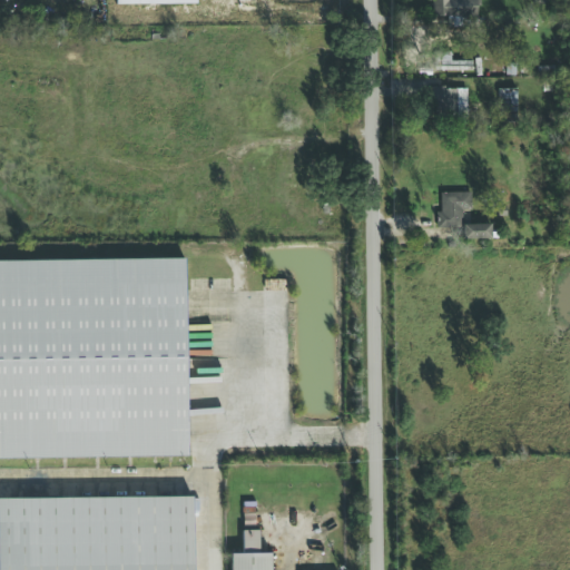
[(431,0),(431,18),(475,18),(475,0),(431,0)]
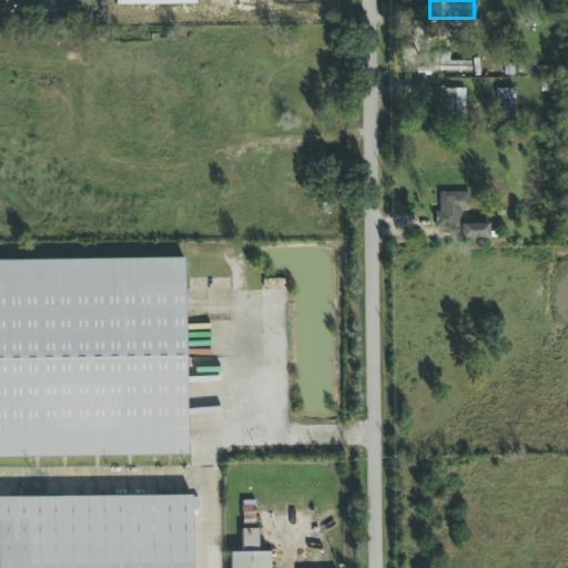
[(469,70),(469,61),(448,62),(448,52),(429,52),(430,71),(469,70)]
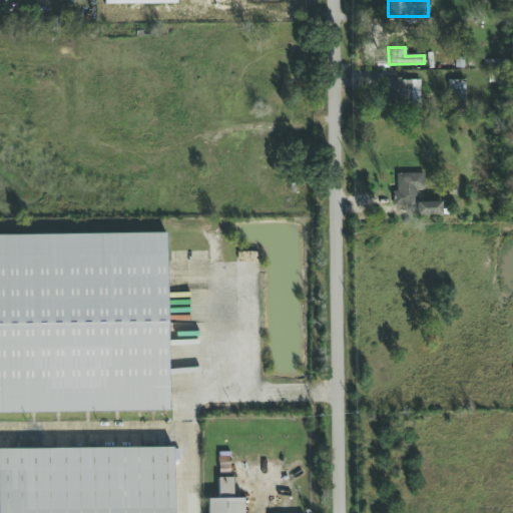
[(497,61),(485,60),(485,72),(497,73),(497,61)]
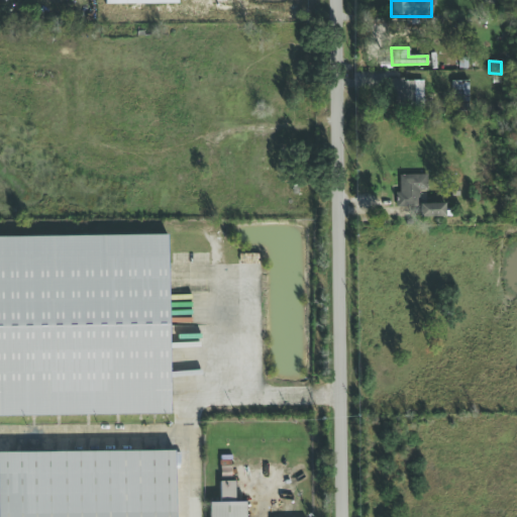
[(422,80),(392,80),(392,107),(422,107),(422,80)]
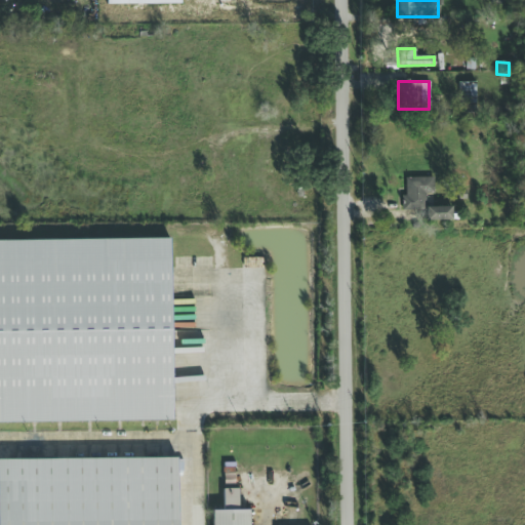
[(459,82),(458,102),(475,102),(476,82),(459,82)]
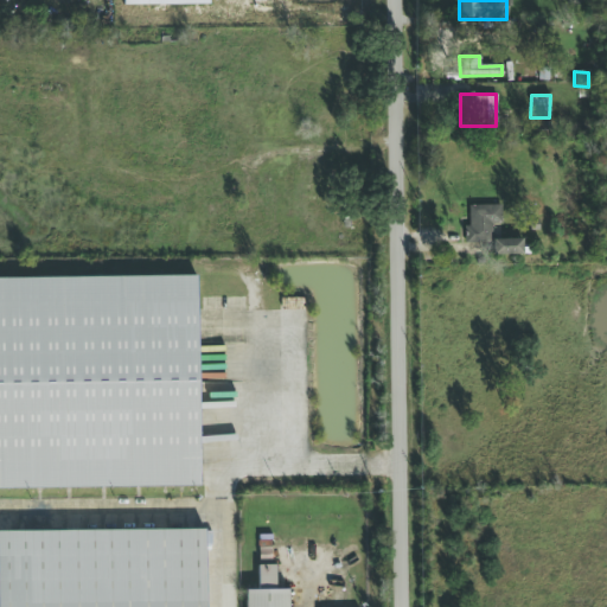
[(491,243),(491,256),(523,256),(523,240),(491,240),(492,224),(500,224),(500,206),(467,206),(467,243),(491,243)]
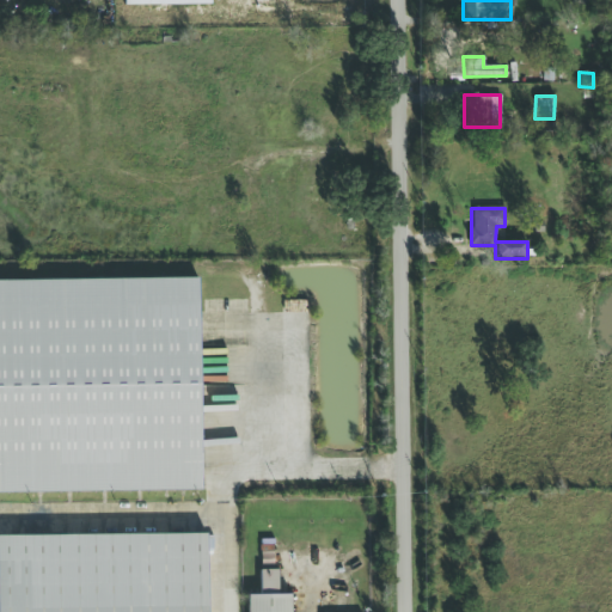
[(0,491),(194,491),(193,311),(196,311),(196,279),(0,279),(0,491)]
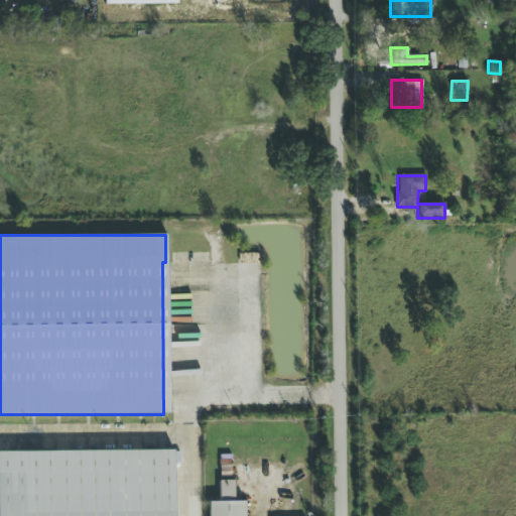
[(0,452),(0,515),(173,515),(173,452),(0,452)]
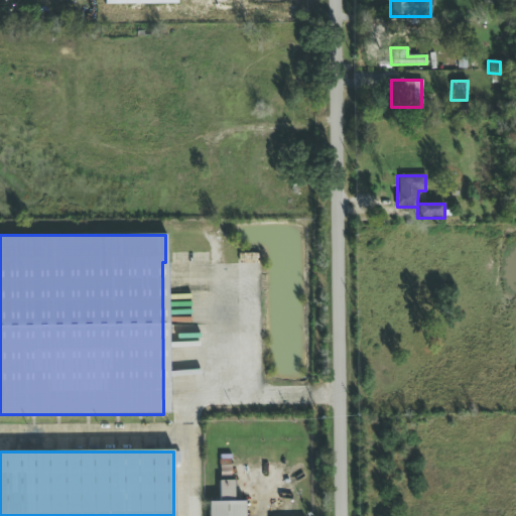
[(209,502),(208,515),(244,515),(245,501),(234,501),(234,481),(219,481),(219,502),(209,502)]
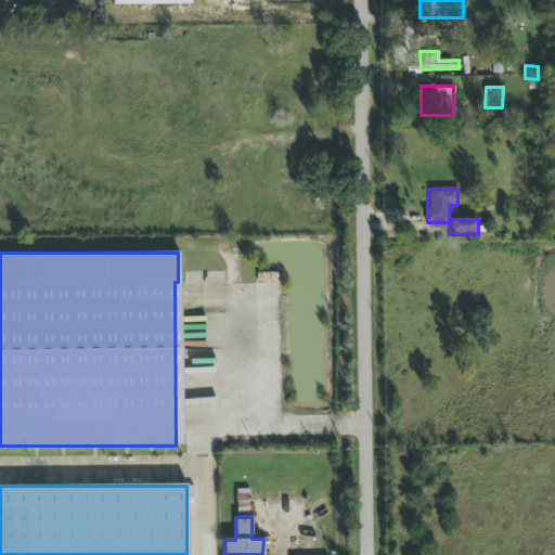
All buildings are outlined.
